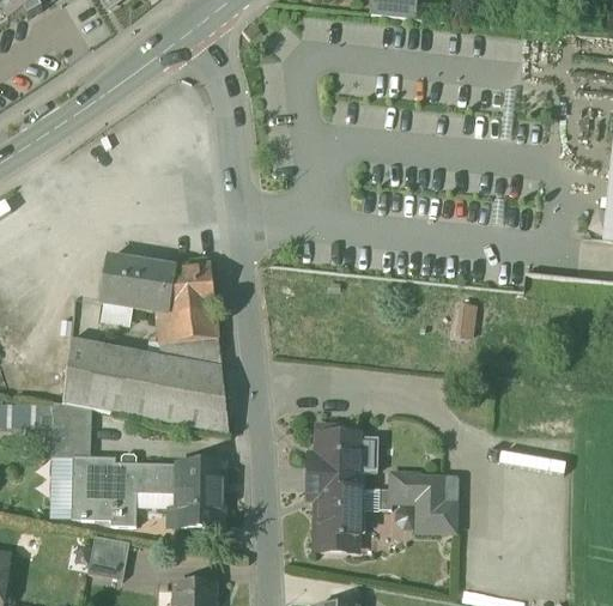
[(10,0),(14,7),(2,14),(4,17),(16,10),(16,11),(34,0),(10,0)]
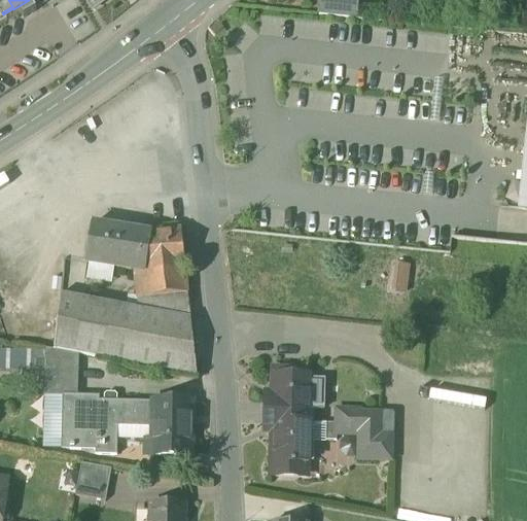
[(320,0),(319,11),(356,15),(357,0),(320,0)]
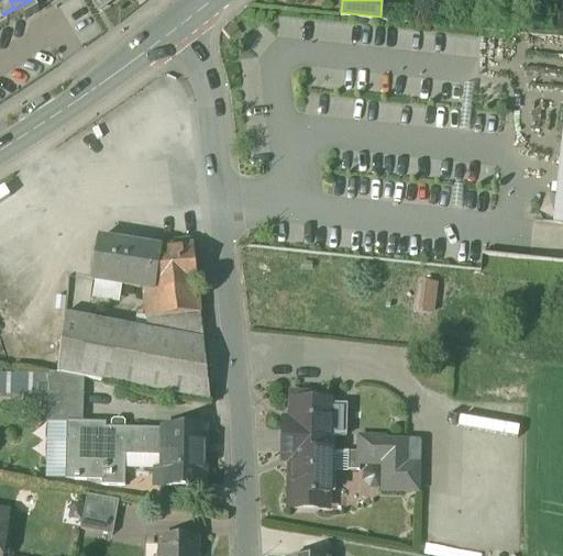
[(562,122),(553,222),(562,223),(562,122)]
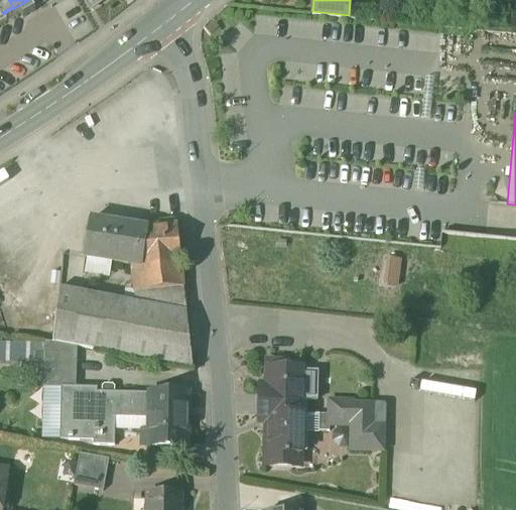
[(3,168),(0,169),(0,183),(9,179),(3,168)]
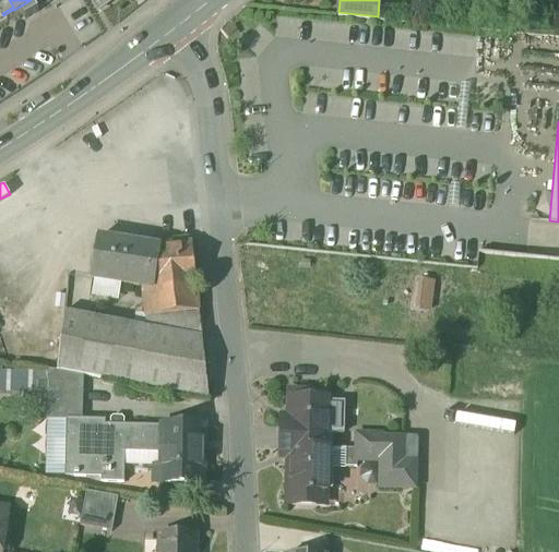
[(159,243),(99,235),(93,275),(144,284),(195,282),(197,282),(192,239),(159,242),(159,243)]
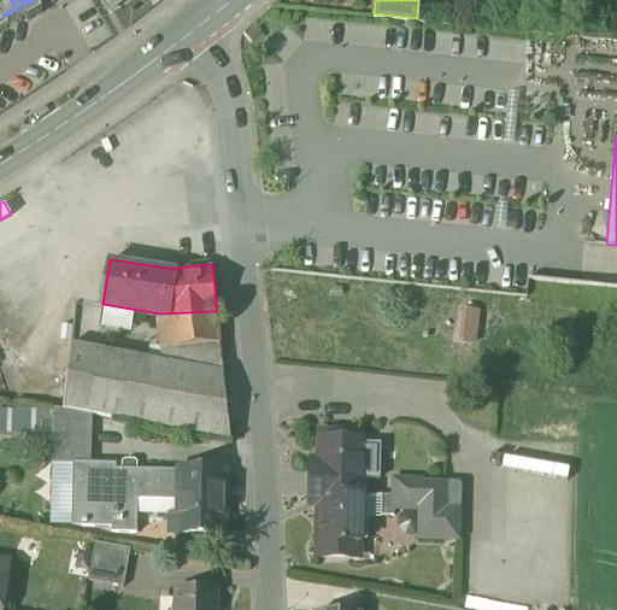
[(477,338),(479,304),(464,303),(462,336),(477,338)]
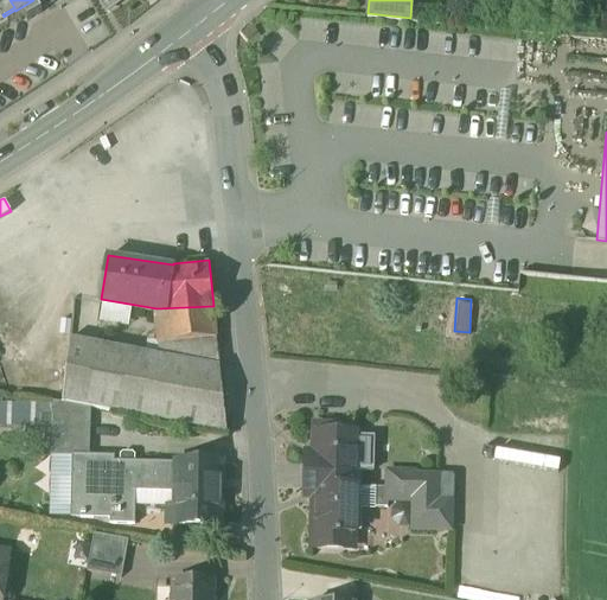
[(212,306),(157,308),(160,352),(219,362),(212,306)]
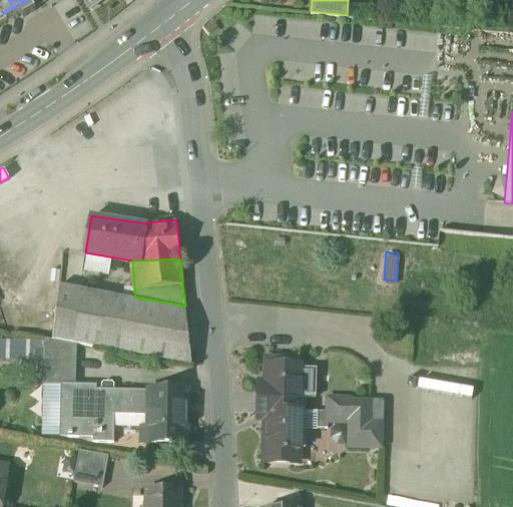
[(135,298),(59,283),(52,336),(77,341),(192,363),(185,306),(135,298)]
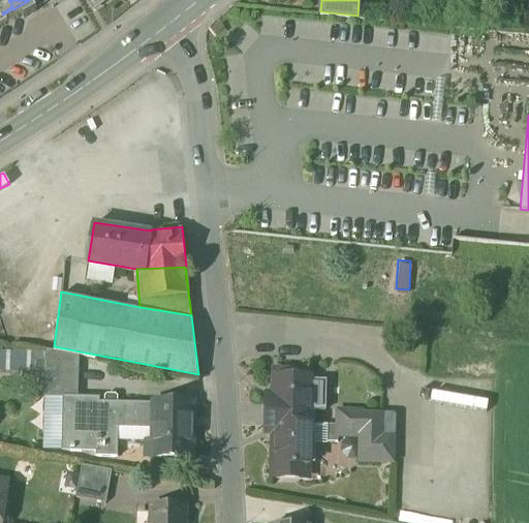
[(80,351),(54,346),(47,345),(44,393),(63,394),(63,392),(78,393),(80,351)]
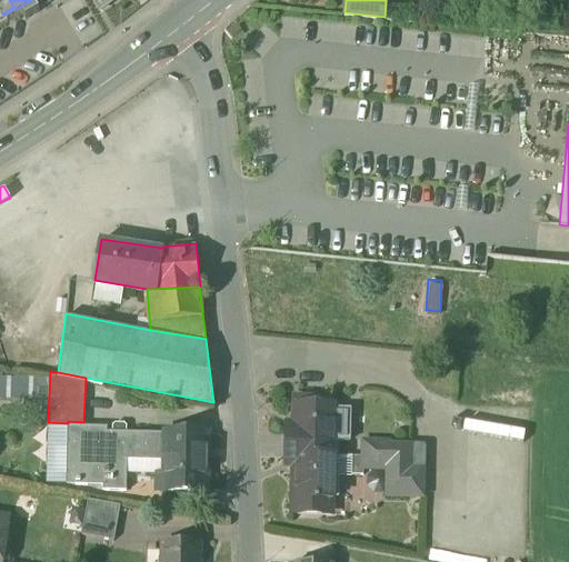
[(319,395),(295,394),(295,423),(287,422),(287,460),(296,460),(296,451),(335,452),(336,402),(319,402),(319,395)]
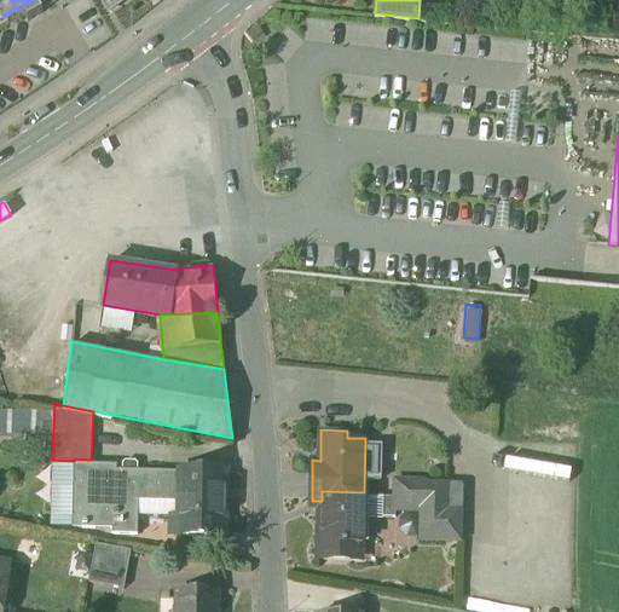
[(227,468),(137,466),(137,460),(134,457),(126,457),(123,459),(123,466),(116,466),(117,460),(91,460),(74,459),(74,461),(73,484),(82,484),(82,524),(111,524),(111,529),(138,530),(138,496),(178,497),(178,511),(171,509),(169,530),(226,531),(227,468)]
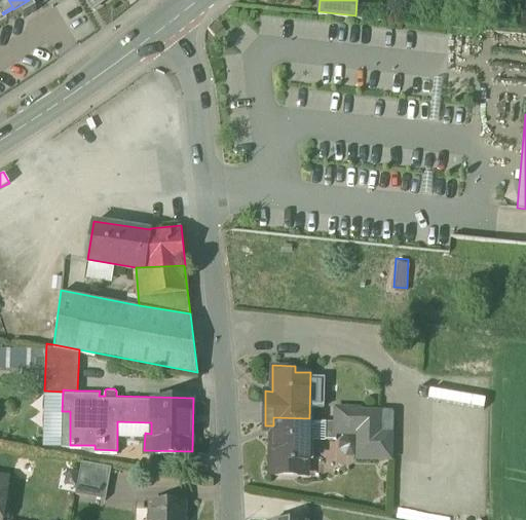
[(361,405),(335,405),(335,419),(335,431),(336,431),(359,431),(358,455),(391,456),(391,431),(380,430),(381,408),(360,408),(361,405)]
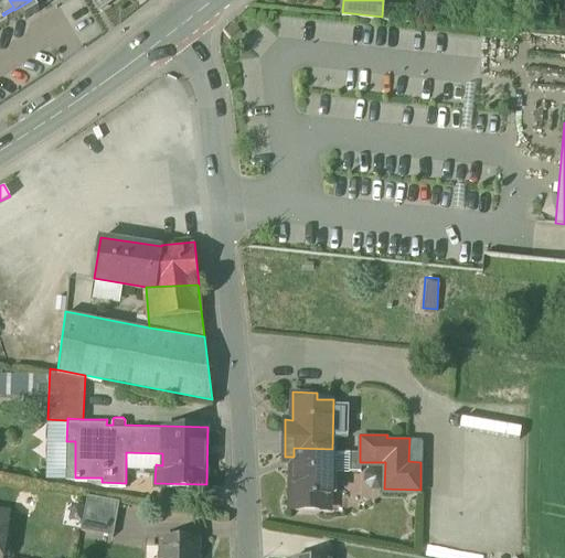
[(332,449),(294,448),(294,457),(292,491),(291,491),(290,507),(320,508),(320,493),(331,493),(332,449)]
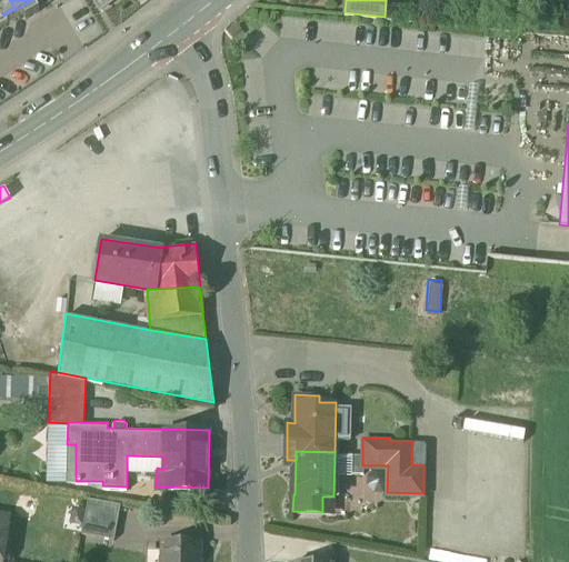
[(362,453),(351,452),(351,471),(363,471),(363,465),(362,465),(362,453)]
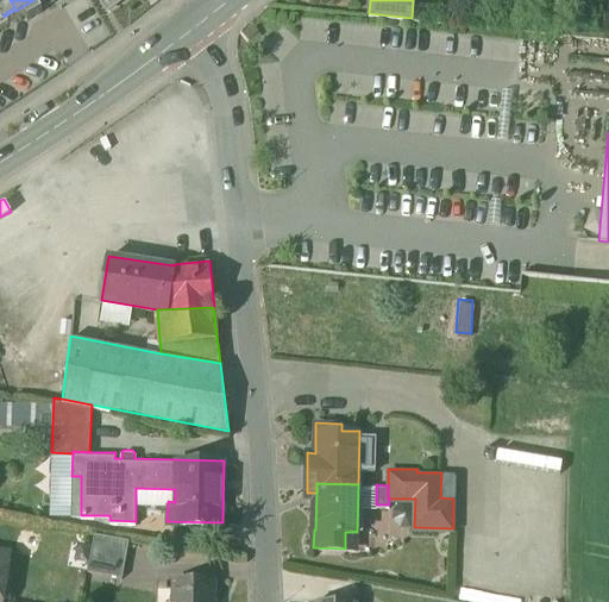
[(130,538),(94,532),(88,569),(123,576),(130,538)]
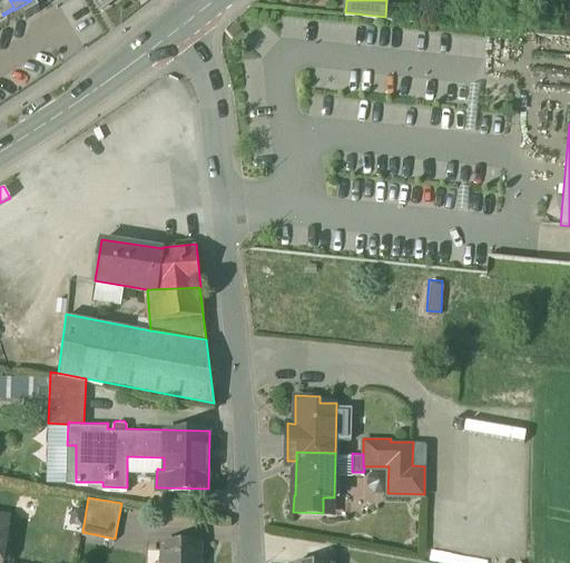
[(199,562),(200,541),(163,541),(163,562),(199,562)]
